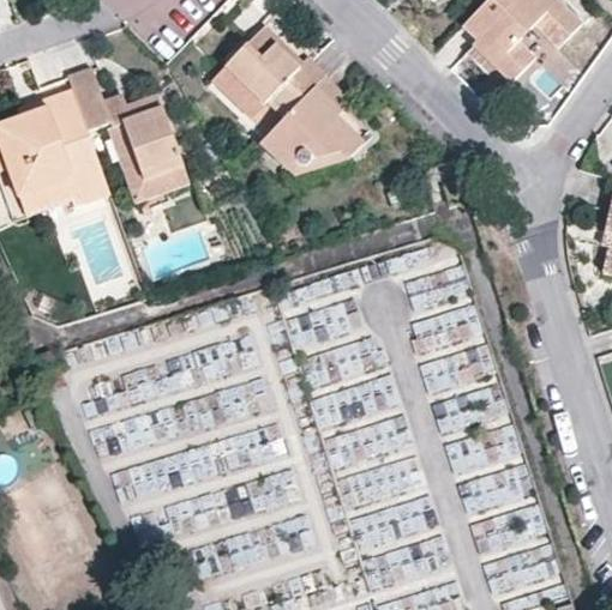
[(515,88),(539,62),(522,46),(539,29),(562,50),(586,25),(558,0),(495,0),(466,32),(481,47),(490,55),(487,59),(515,88)]
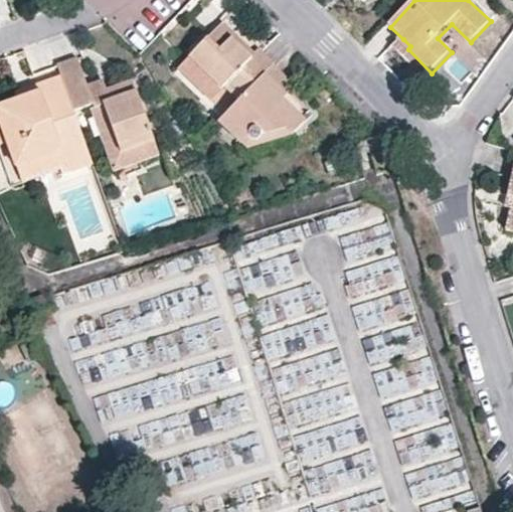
[(235,32),(222,20),(188,54),(219,86),(222,82),(238,65),(253,79),(271,62),(273,60),(258,46),(253,50),(250,53),(231,35),(235,32)]
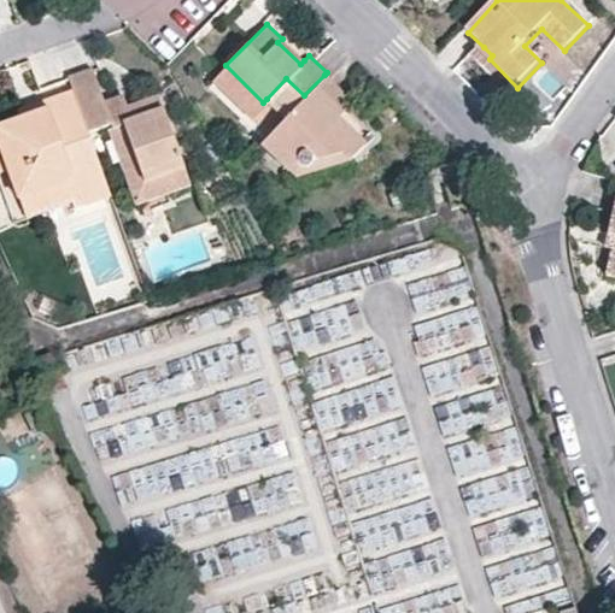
[(282,39),(277,42),(300,64),(304,60),(282,39)]
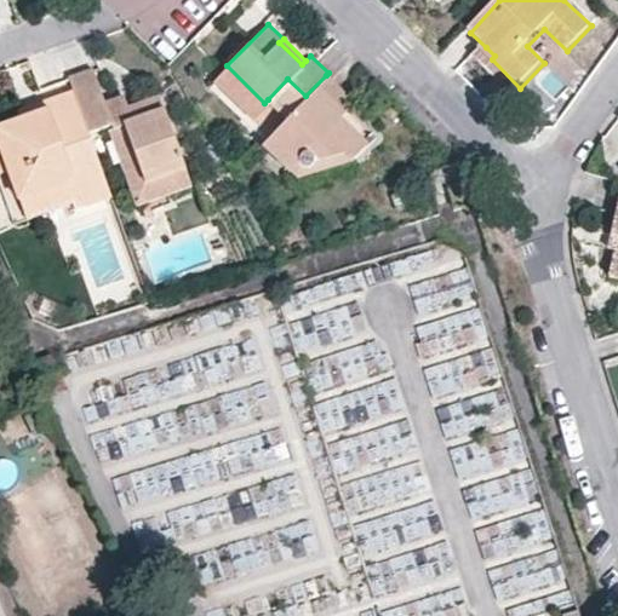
[(492,59),(495,56),(486,47),(482,52),(492,59)]
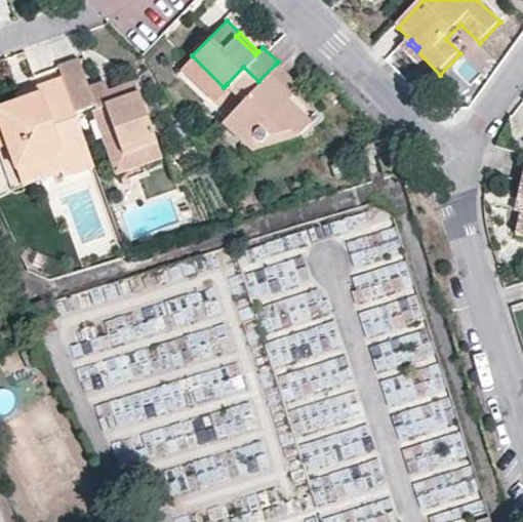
[(156,142),(135,81),(108,90),(105,79),(88,85),(78,55),(58,63),(62,73),(65,79),(72,101),(75,110),(92,104),(105,99),(122,153),(156,142)]
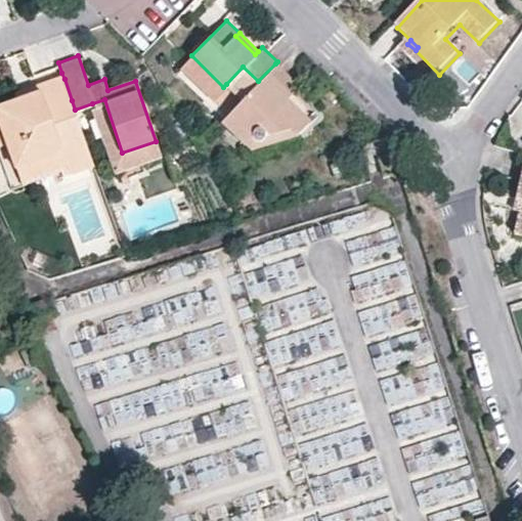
[(223,87),(191,55),(180,67),(212,98),(223,87)]
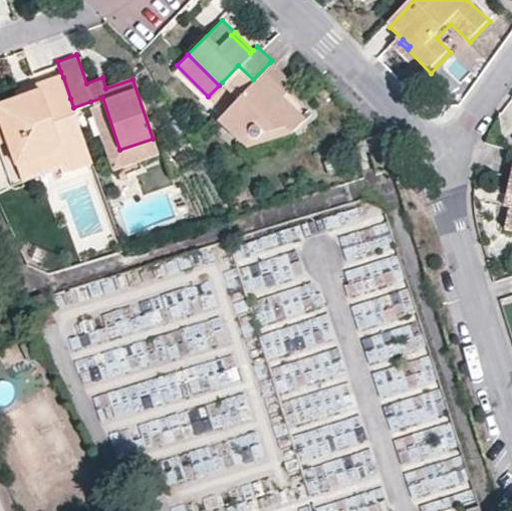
[(285,75),(270,62),(253,79),(237,97),(217,117),(246,147),(289,134),(310,112),(279,81),(285,75)]
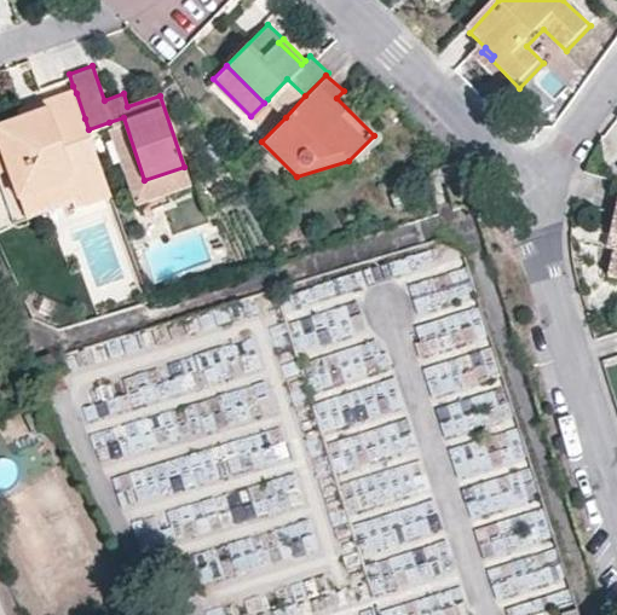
[(286,117),(305,96),(287,79),(267,99),(286,117)]
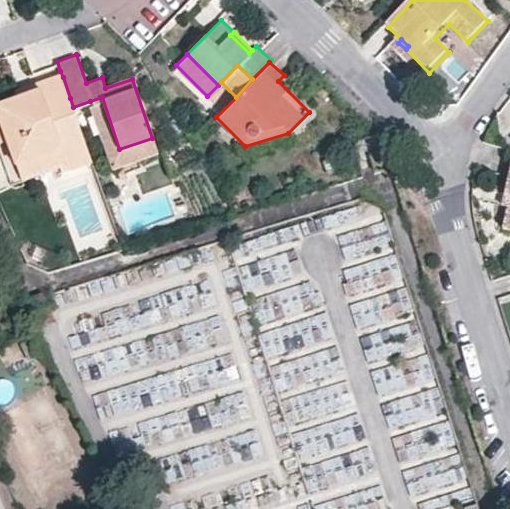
[(40,87),(47,105),(70,98),(63,77),(60,71),(38,79),(40,87)]
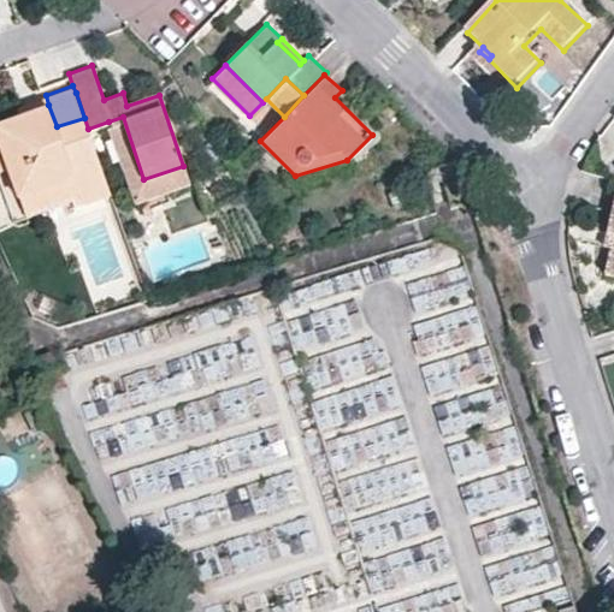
[(48,105),(46,95),(17,105),(21,114),(48,105)]
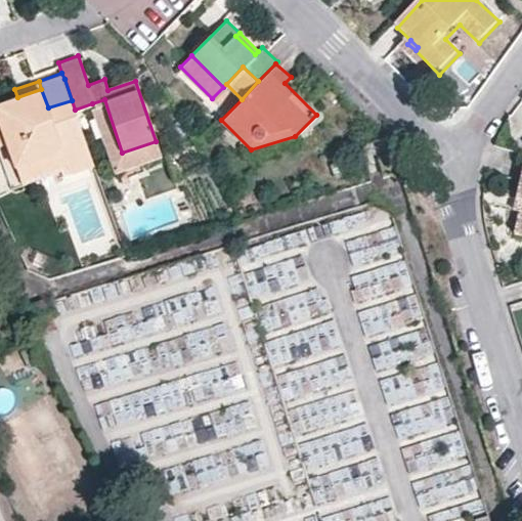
[(17,97),(0,102),(0,124),(5,140),(13,164),(59,148),(64,163),(68,172),(93,164),(90,155),(75,110),(72,100),(48,107),(41,89),(17,97)]
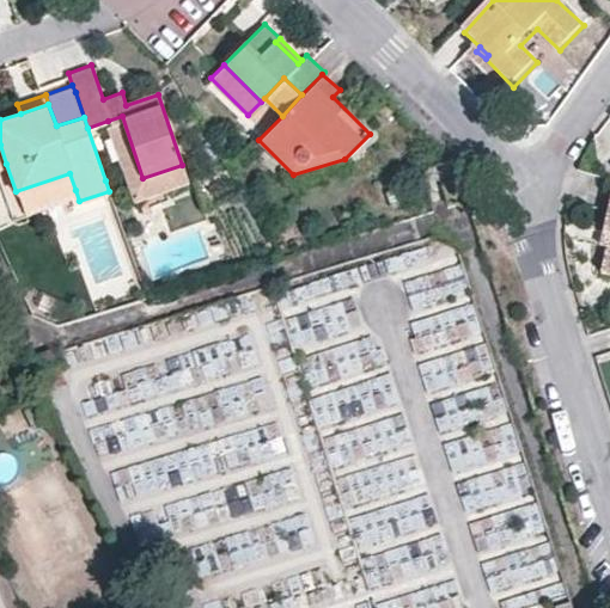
[(120,159),(134,200),(188,182),(182,165),(142,178),(122,116),(108,121),(120,159)]
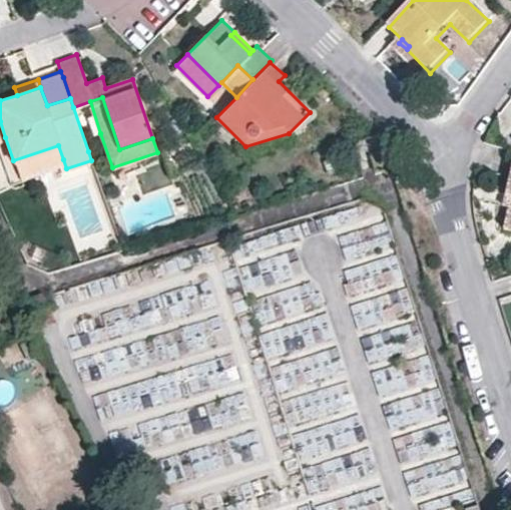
[(63,159),(58,145),(13,160),(18,174),(63,159)]
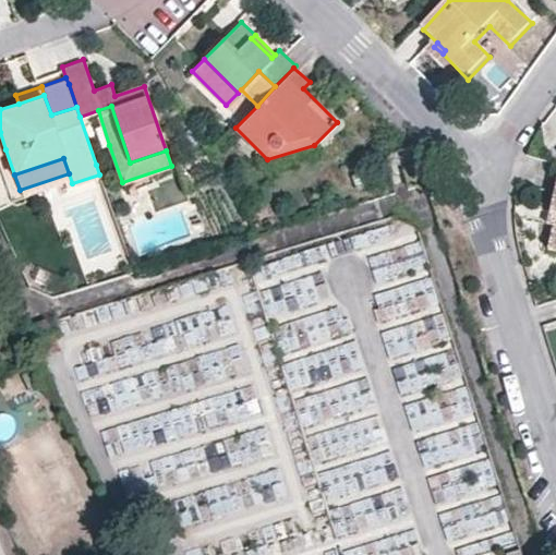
[(104,389),(109,412),(137,406),(132,383),(104,389)]
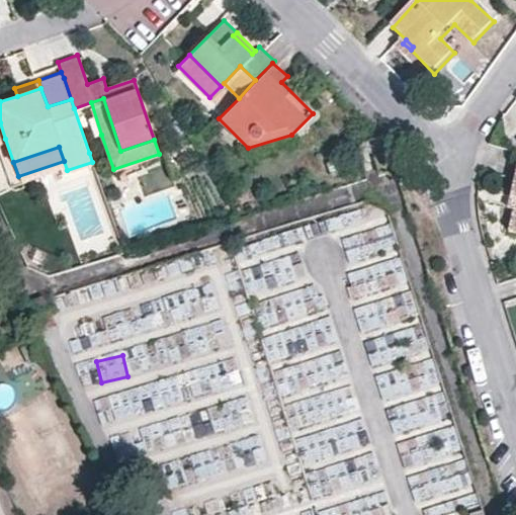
[(206,373),(98,398),(104,426),(146,417),(145,411),(243,389),(240,372),(207,379),(206,373)]
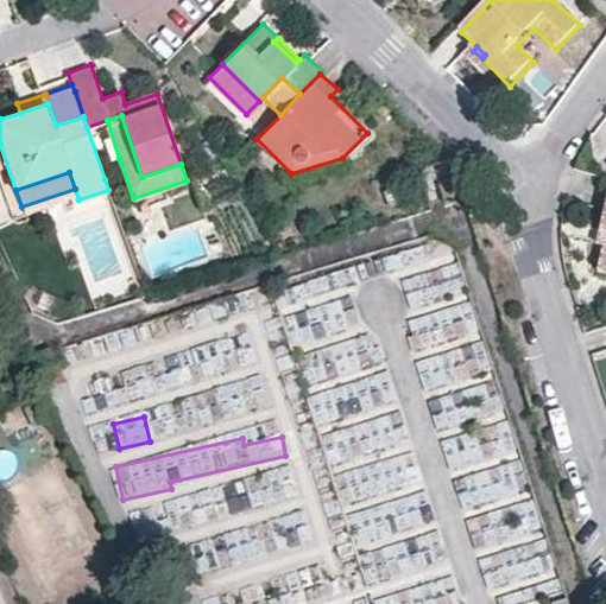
[(283,471),(247,487),(257,508),(292,494),(283,471)]
